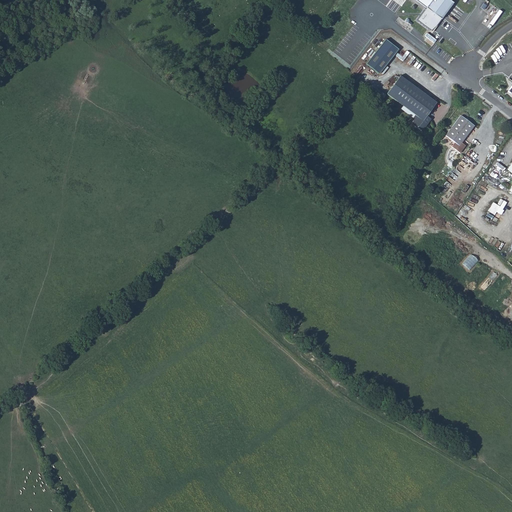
[(416,0),(425,6),(415,20),(431,31),(452,2),(449,0),(416,0)]
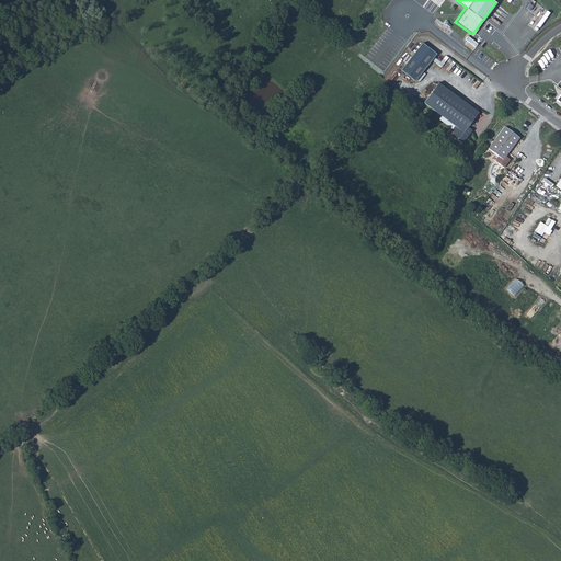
[(421,42),(399,69),(413,80),(435,53),(421,42)]
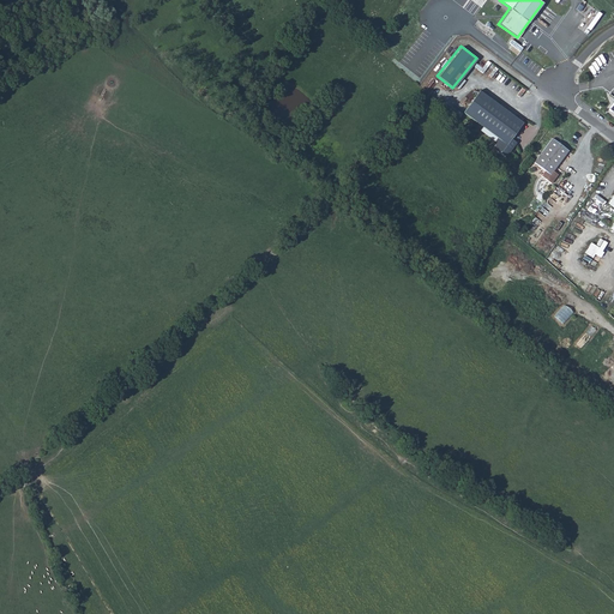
[(462,112),(497,137),(498,138),(495,142),(491,148),(504,157),(515,142),(510,138),(521,122),(477,90),(462,112)]
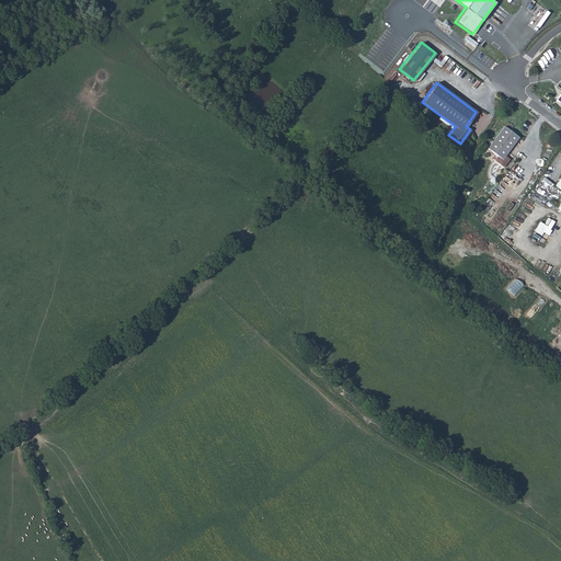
[(519,138),(504,127),(488,149),(499,157),(495,161),(504,168),(510,160),(505,157),(519,138)]
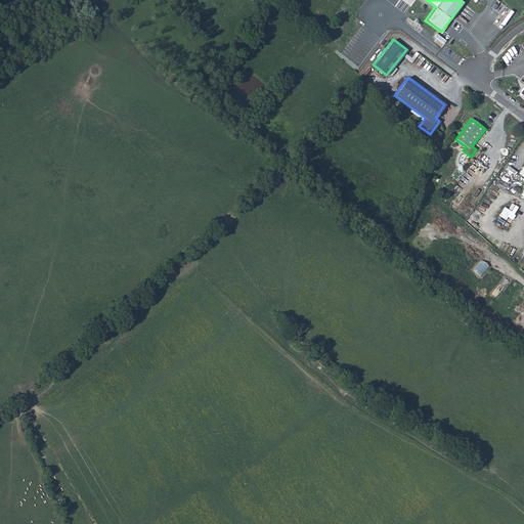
[(503,207),(497,216),(505,220),(510,211),(503,207)]
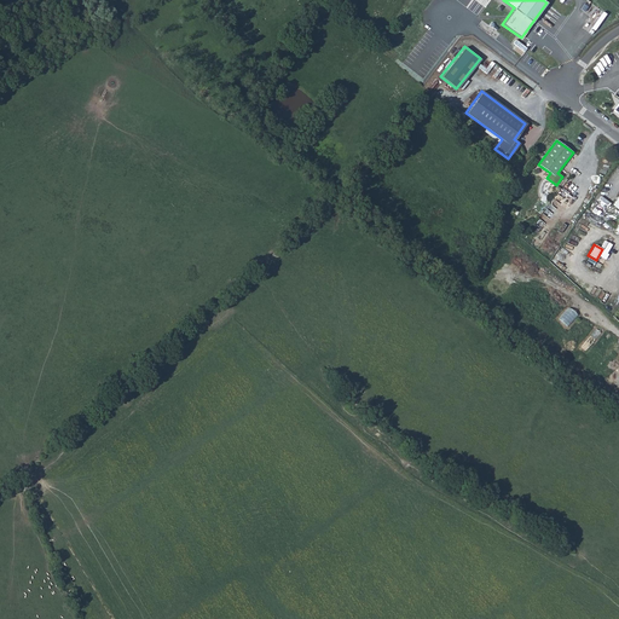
[(567,328),(578,316),(568,307),(557,319),(567,328)]
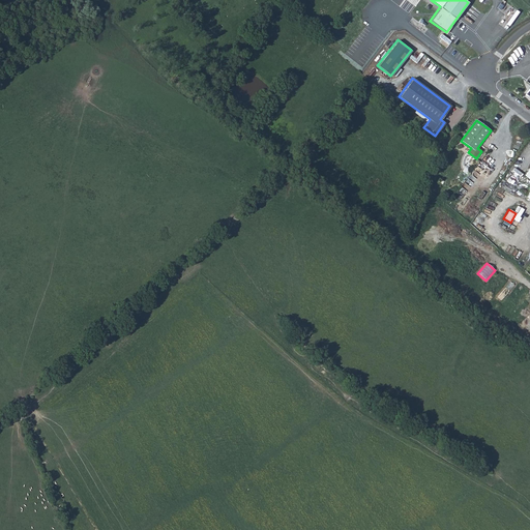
All buildings are outlined.
